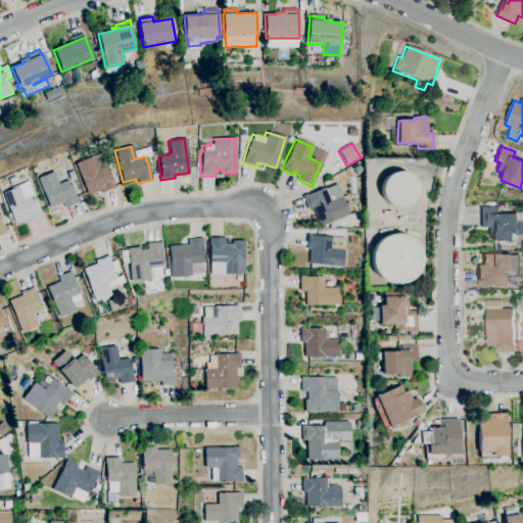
[(88,195),(75,163),(90,156),(96,170),(106,165),(115,187),(102,193),(100,190),(88,195)]
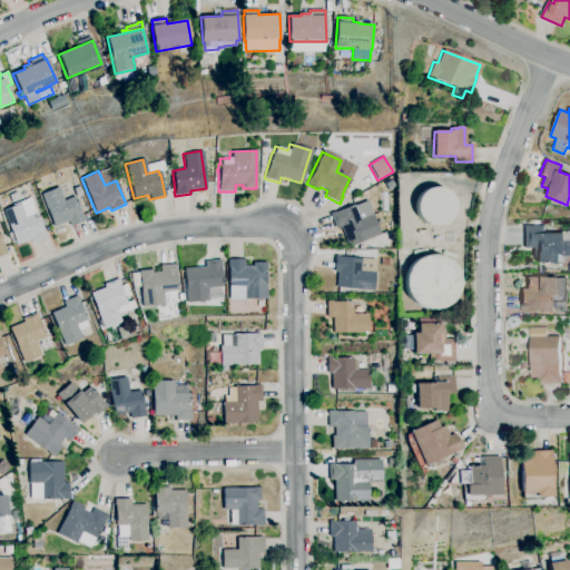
[(77,197),(72,188),(78,186),(82,195),(77,197)]
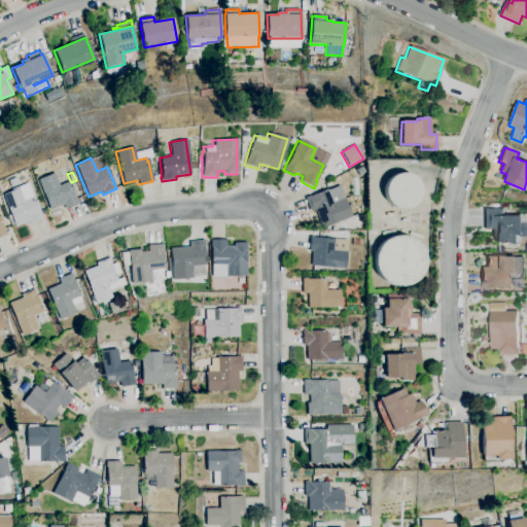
[(49,210),(42,192),(37,179),(53,173),(59,185),(69,181),(78,204),(65,210),(63,205),(49,210)]
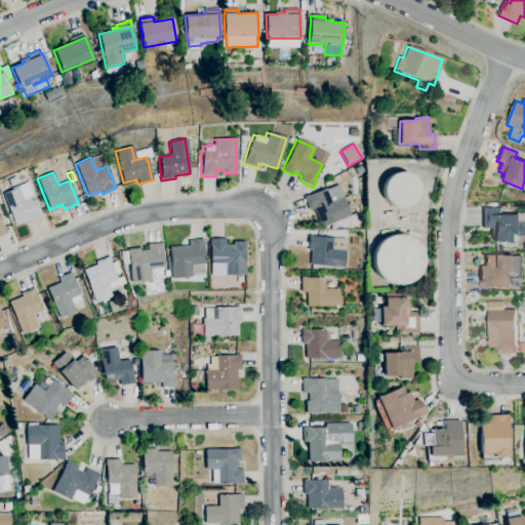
[(404,207),(395,207),(387,202),(382,194),(382,185),(388,176),(396,172),(405,173),(413,178),(417,186),(416,195),(411,203),(404,207)]
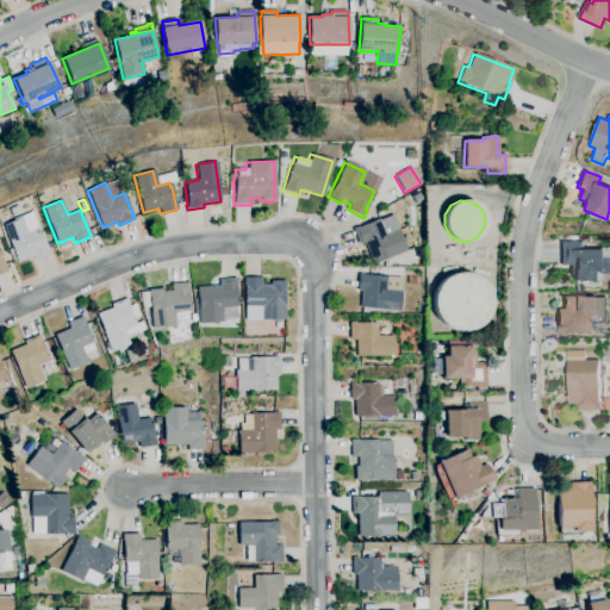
[(10,217),(6,209),(13,205),(18,213),(10,217)]
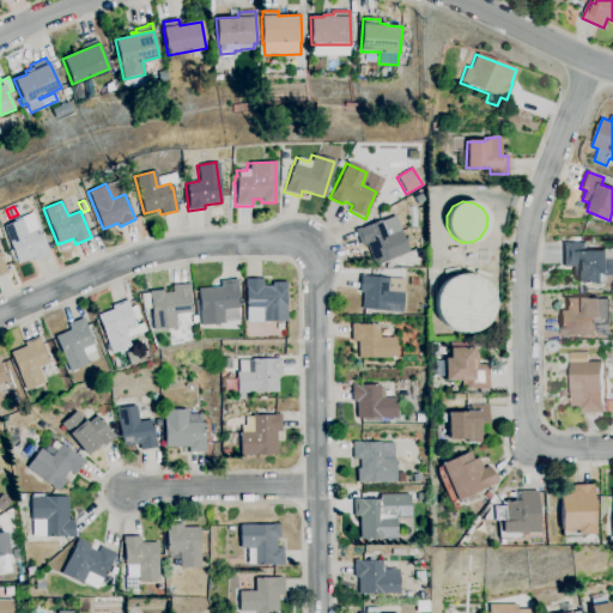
[(17,265),(16,261),(12,262),(7,252),(11,249),(1,226),(11,222),(11,220),(18,217),(19,218),(31,212),(37,229),(38,229),(49,255),(34,262),(32,258),(17,265)]
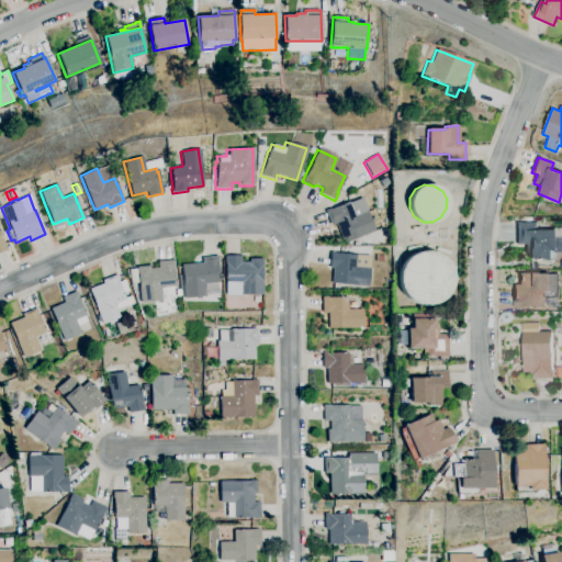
[(344,243),(336,224),(330,225),(325,211),(330,209),(350,201),(351,202),(362,198),(374,231),(344,243)]
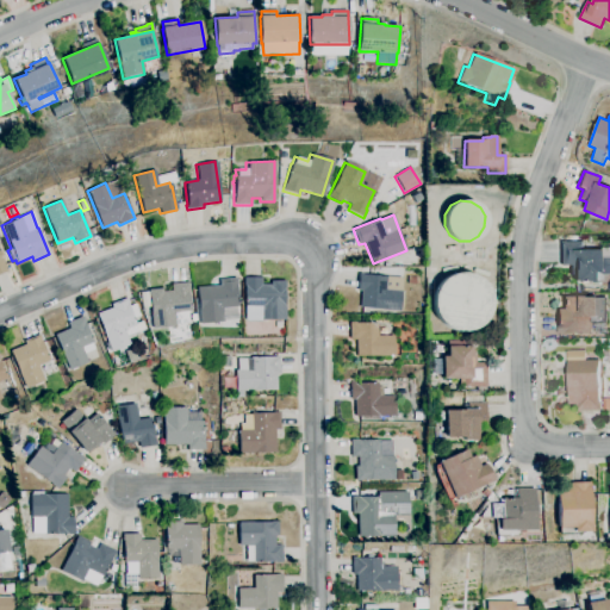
[(576,282),(576,281),(574,281),(574,277),(571,277),(571,266),(561,266),(560,241),(566,241),(566,242),(583,241),(583,250),(603,249),(603,248),(609,248),(609,273),(598,274),(598,281),(576,282)]
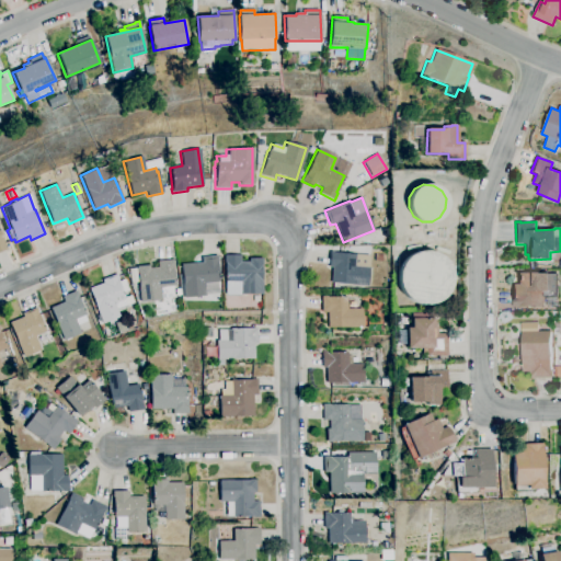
[(367,286),(331,283),(332,267),(329,267),(330,251),(334,251),(334,253),(370,255),(367,286)]
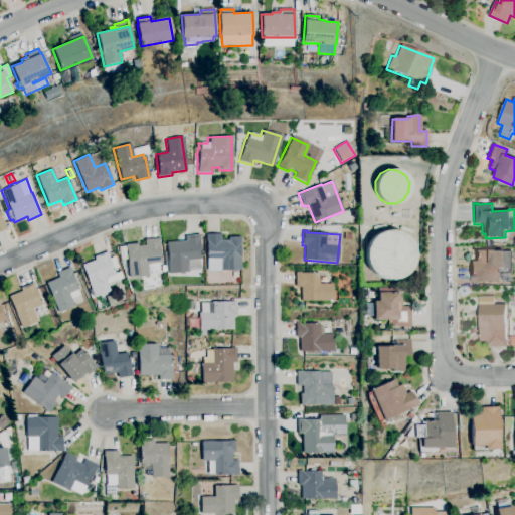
[(387,280),(377,276),(369,269),(365,259),(366,247),(372,237),(381,232),(392,230),(402,234),(410,241),(414,251),(413,263),(407,273),(398,278),(387,280)]
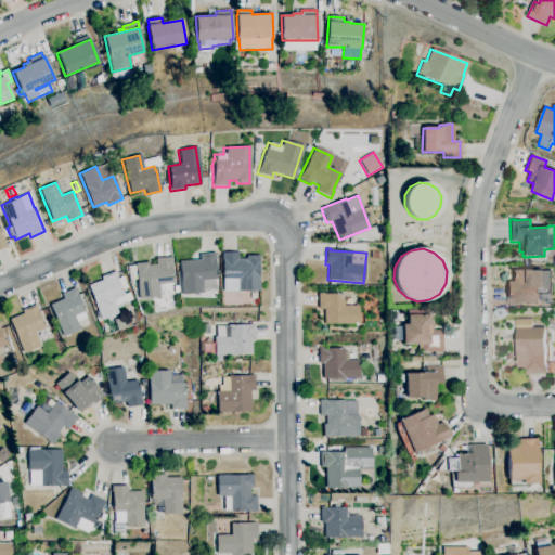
[(181,295),(179,261),(199,259),(199,255),(215,253),(216,259),(215,259),(217,279),(202,281),(203,293),(181,295)]
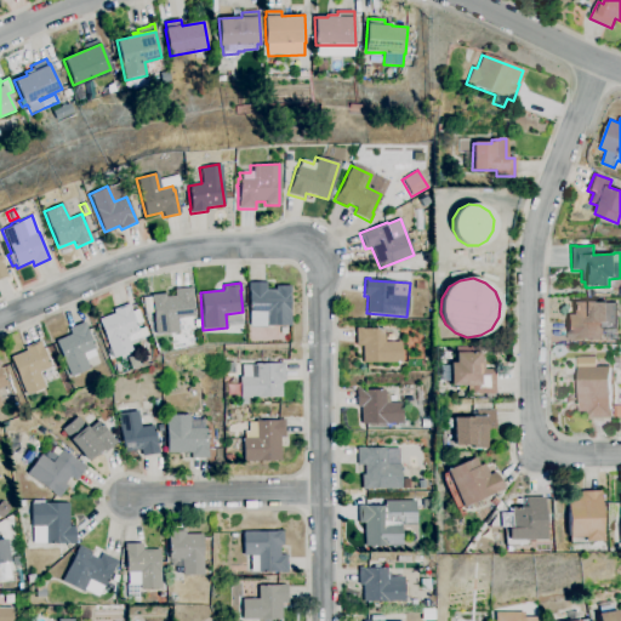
[(266,328),(249,328),(249,291),(248,291),(248,283),(266,283),(266,290),(275,290),(275,285),(290,285),(290,326),(266,326),(266,328)]
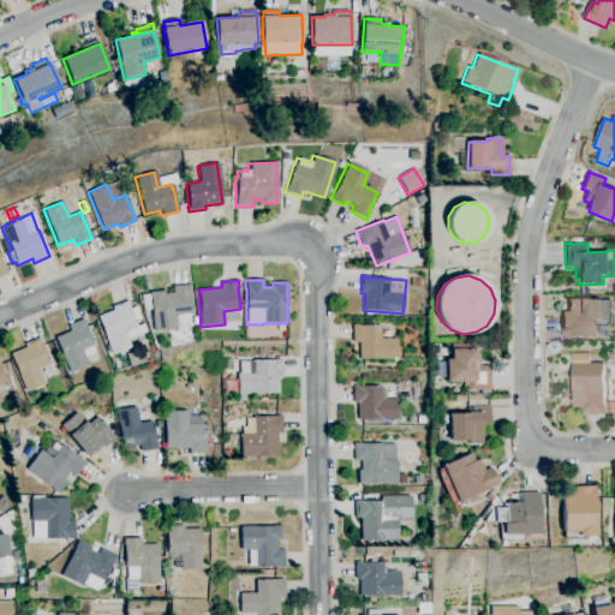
[(154,332),(150,302),(149,302),(149,292),(163,291),(165,294),(173,293),(172,286),(190,285),(191,292),(190,292),(192,314),(175,315),(177,329),(154,332)]
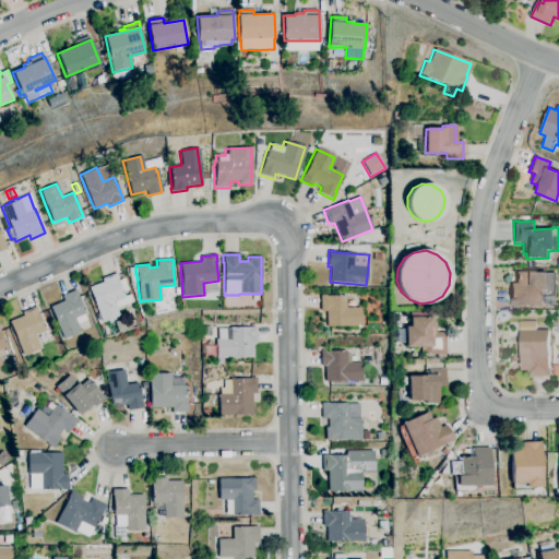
[(511,305),(511,283),(516,283),(516,272),(525,272),(525,271),(546,271),(546,273),(555,272),(555,295),(554,295),(554,302),(542,302),(542,305),(516,305),(511,305)]
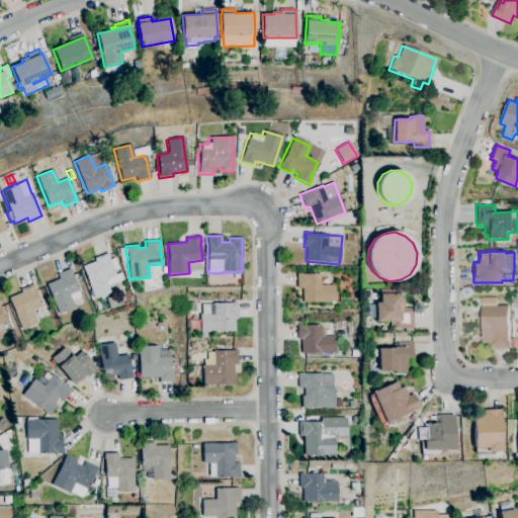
[(93,298),(91,291),(90,291),(89,286),(88,283),(87,283),(86,279),(82,266),(95,261),(94,258),(107,254),(109,260),(115,258),(119,268),(114,270),(115,274),(121,273),(123,280),(117,282),(116,281),(107,284),(110,292),(93,298)]
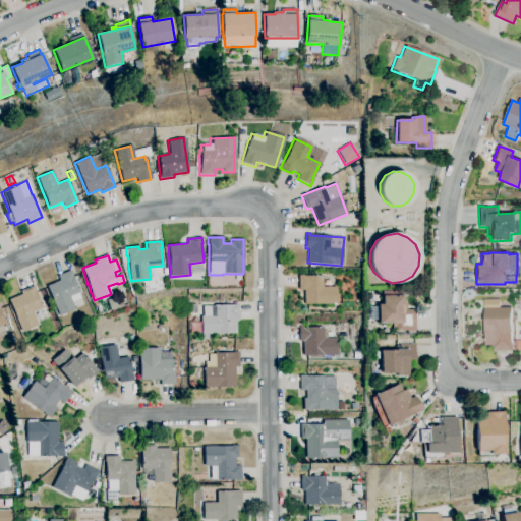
[(58,316),(52,303),(53,302),(46,286),(59,280),(57,276),(70,271),(74,280),(77,287),(78,287),(78,289),(79,293),(78,293),(80,298),(71,302),(74,309),(58,316)]
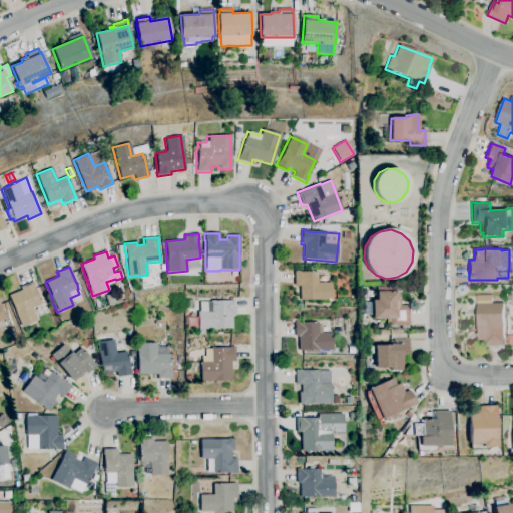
[(332,300),(299,300),(299,286),(294,286),(294,271),(302,271),(302,272),(318,272),(318,282),(332,282),(332,300)]
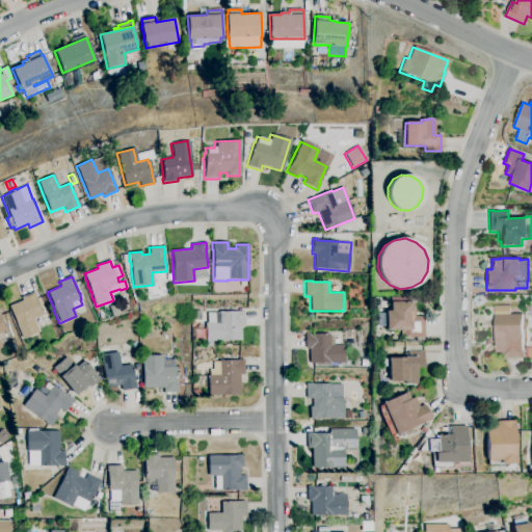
[(22,339),(8,307),(22,300),(21,297),(34,292),(35,295),(44,315),(33,319),(38,331),(22,339)]
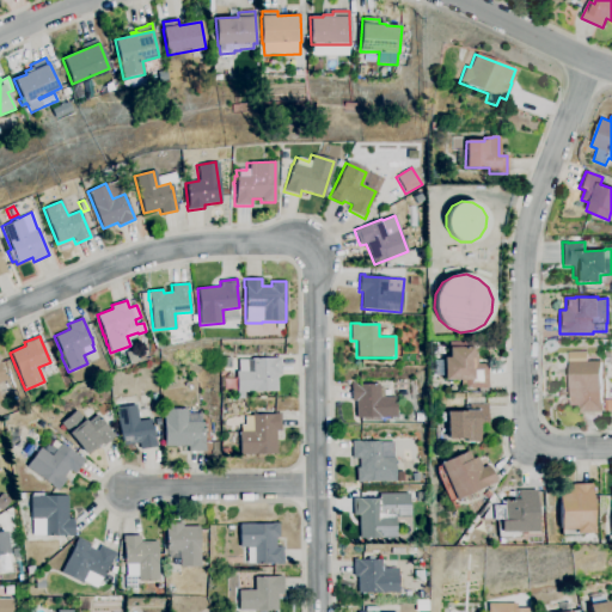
[(550,352),(546,348),(545,343),(548,338),(556,340),(560,346),(554,352),(550,352)]
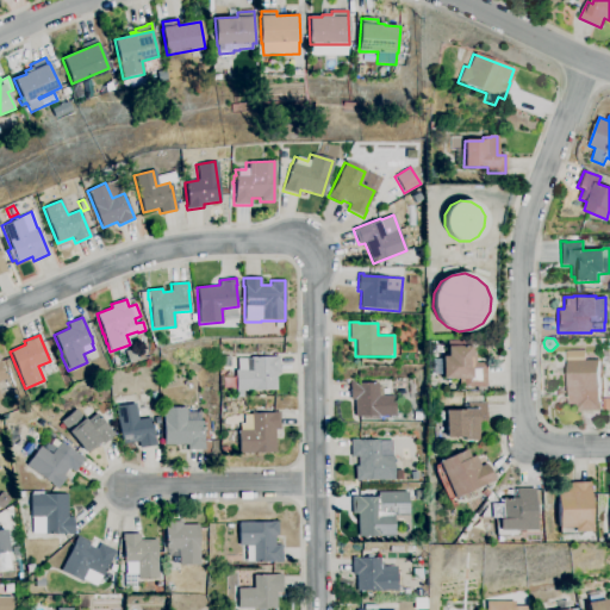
[(462,387),(462,386),(459,386),(459,379),(442,379),(441,358),(447,356),(447,346),(471,346),(472,353),(475,353),(475,363),(485,363),(486,387),(462,387)]
